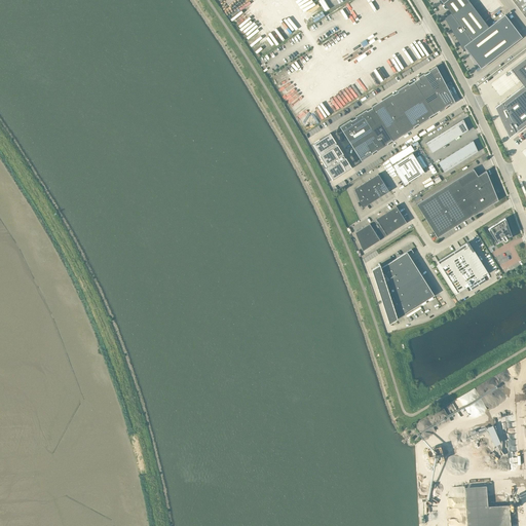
[(467,0),(440,0),(451,14),(446,19),(462,47),(464,46),(465,47),(481,69),(522,37),(504,14),(489,27),(467,0)]
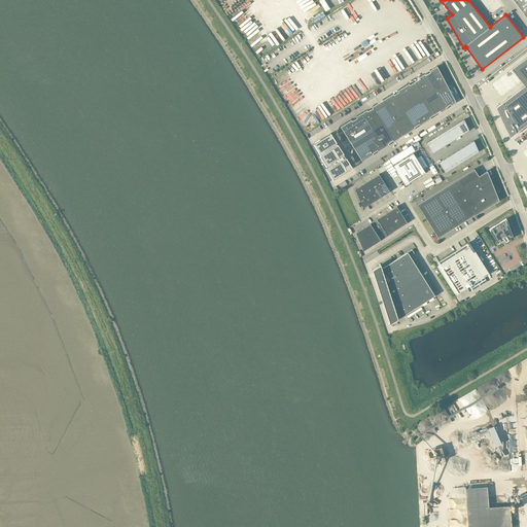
[(524,85),(496,107),(510,138),(526,124),(526,57),(512,69),(524,85)]
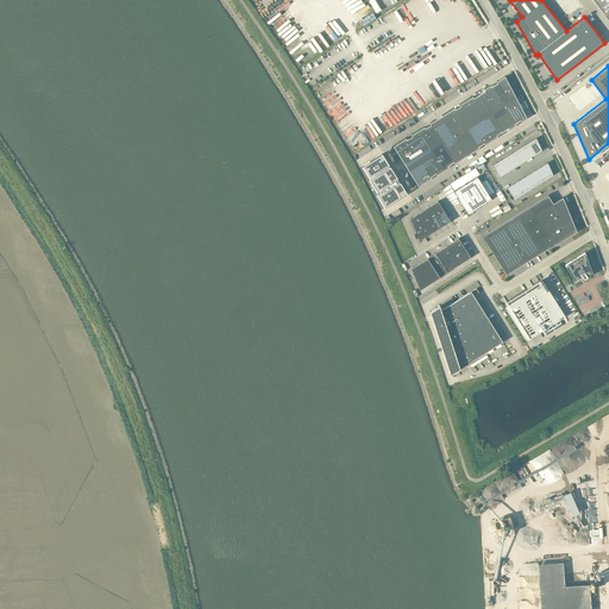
[(454,108),(431,124),(431,125),(443,144),(454,162),(456,163),(479,149),(478,146),(484,144),(485,145),(497,137),(497,136),(508,129),(509,130),(516,125),(515,124),(521,120),(521,123),(527,119),(504,76),(496,82),(497,83),(491,87),(490,86),(484,89),(485,90),(473,99),(472,96),(460,105),(460,106),(456,110),(454,108)]
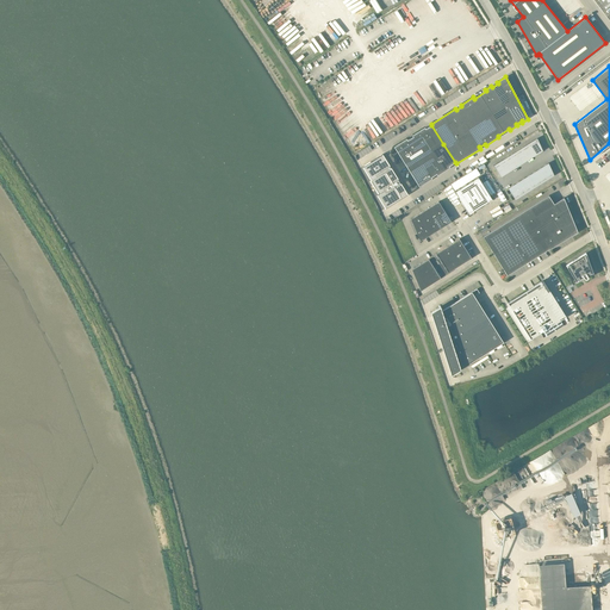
[(398,144),(394,147),(397,151),(416,182),(418,185),(419,187),(431,179),(431,178),(436,174),(437,175),(450,168),(449,166),(455,162),(454,160),(443,144),(431,125),(425,129),(425,128),(422,130),(412,136),(414,137),(408,141),(406,139),(398,144)]
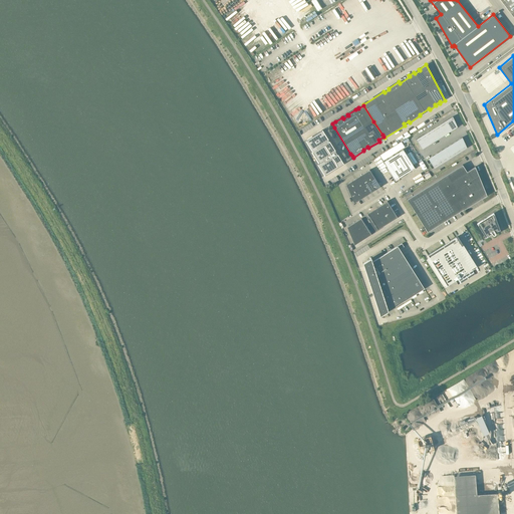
[(450,132),(457,126),(453,116),(444,121),(447,125),(450,132)]
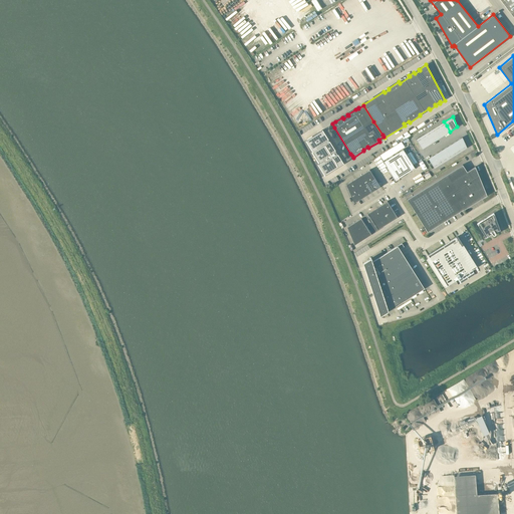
[(450,132),(447,125),(444,121),(440,124),(446,135),(450,132)]
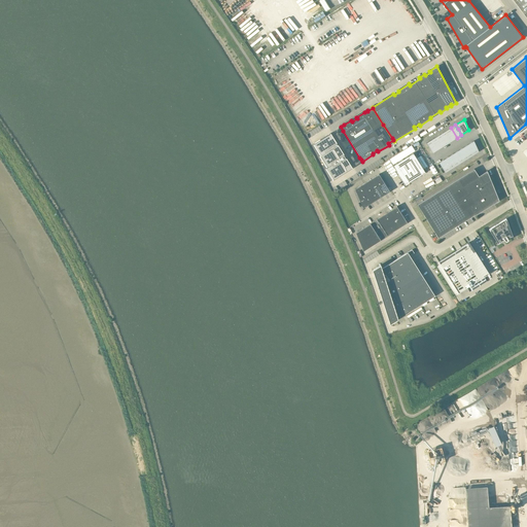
[(452,141),(457,138),(451,128),(446,131),(452,141)]
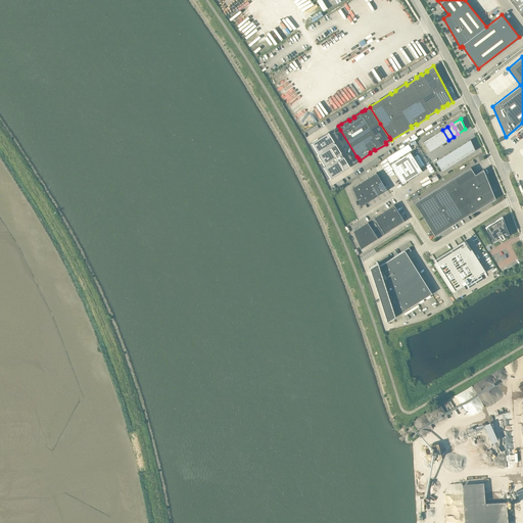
[(443,143),(448,140),(442,130),(437,133),(443,143)]
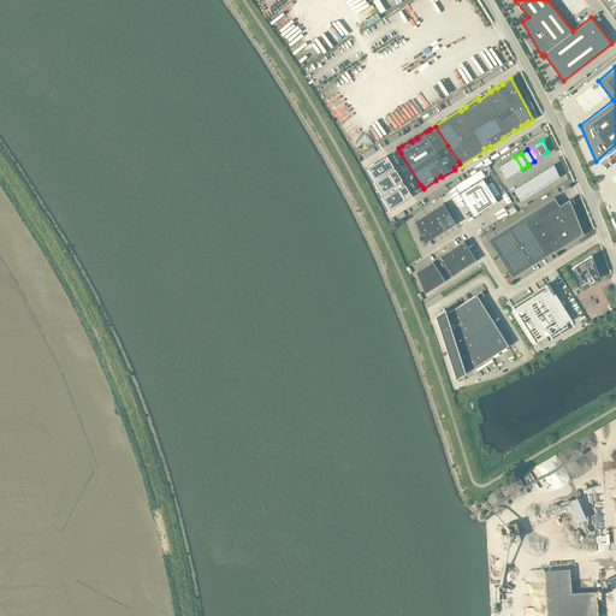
[(386,155),(367,167),(375,181),(374,182),(383,195),(381,196),(391,209),(412,196),(386,155)]
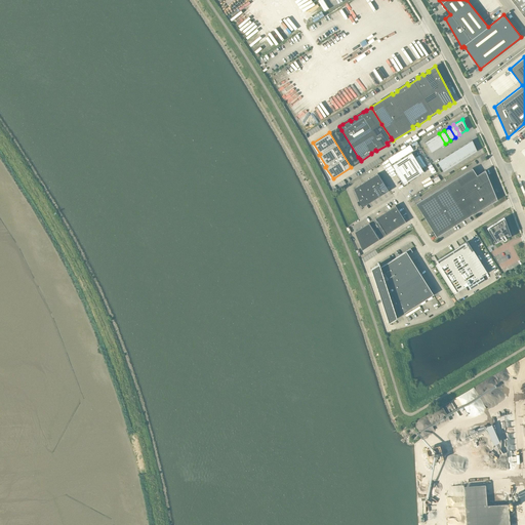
[(441,147),(445,144),(439,133),(435,136),(441,147)]
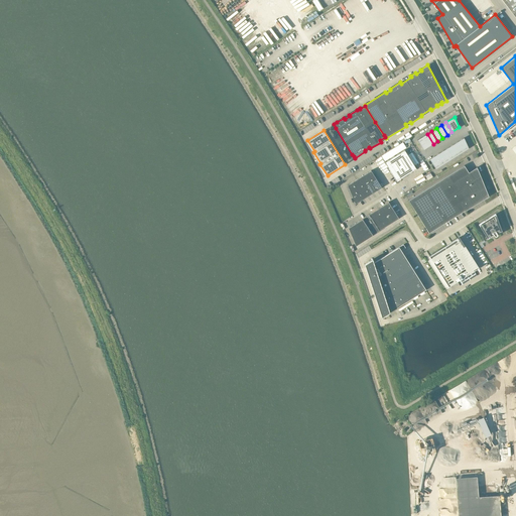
[(428,147),(433,144),(427,134),(422,137),(428,147)]
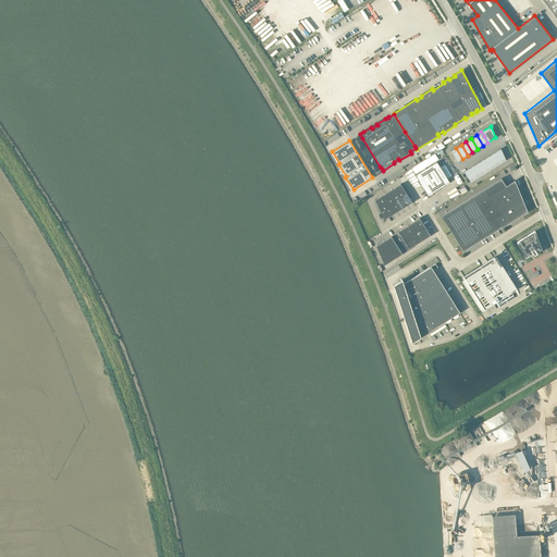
[(457,161),(462,159),(456,148),(450,151),(457,161)]
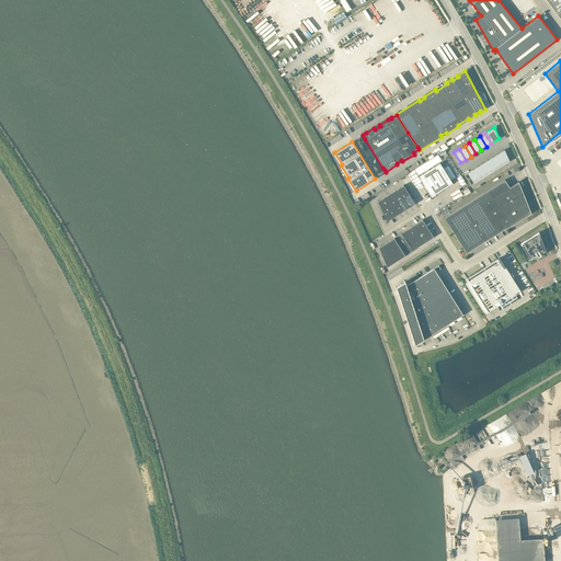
[(504,164),(510,161),(504,150),(497,153),(504,164)]
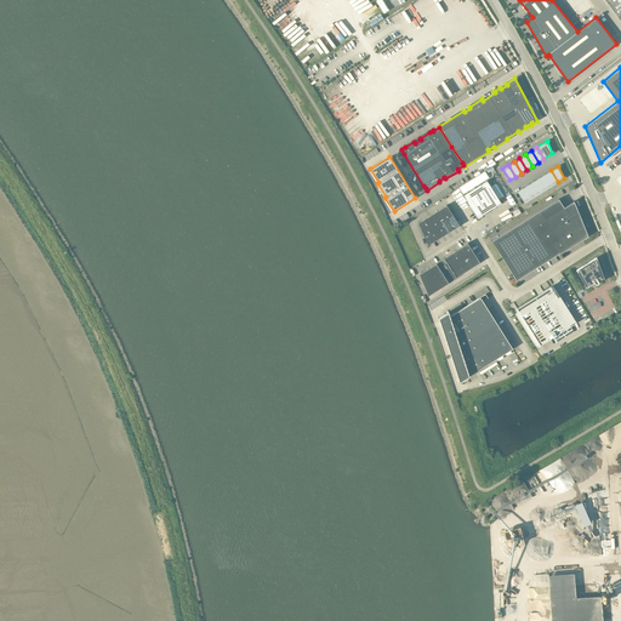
[(553,186),(558,182),(551,170),(546,174),(553,186)]
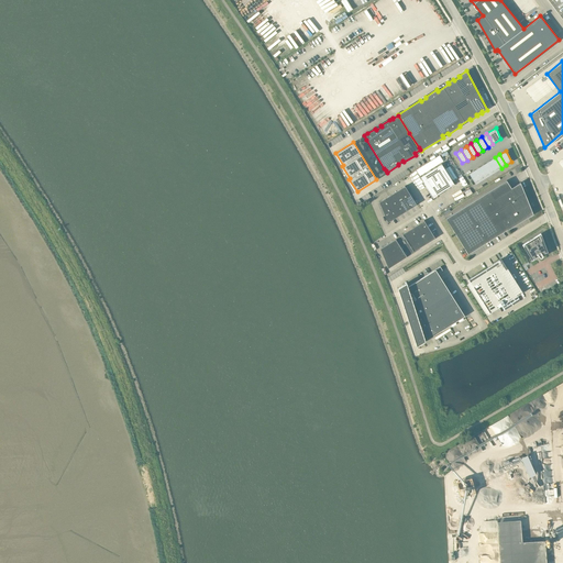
[(496,172),(501,168),(495,157),(489,161),(496,172)]
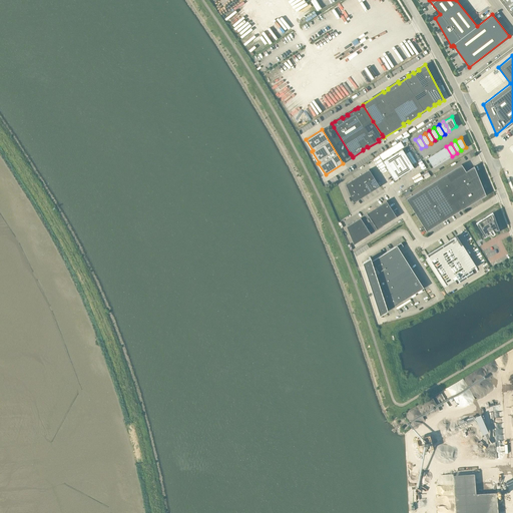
[(447,159),(452,156),(446,146),(441,149),(447,159)]
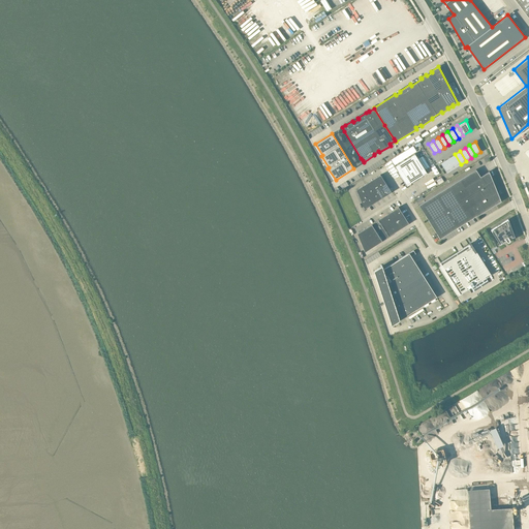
[(398,173),(401,178),(406,185),(407,186),(411,183),(427,173),(414,154),(395,166),(399,173),(398,173)]
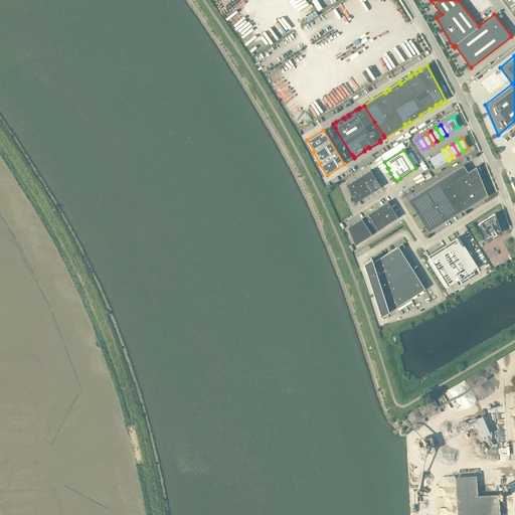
[(445,163),(449,160),(443,150),(439,153),(445,163)]
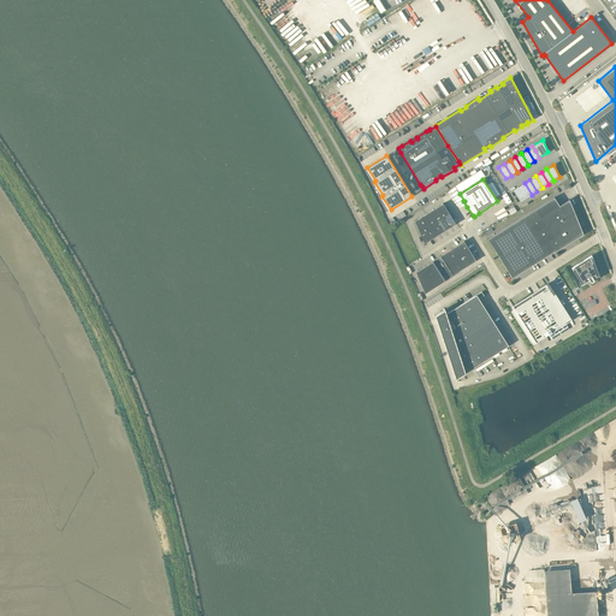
[(526,199),(532,195),(525,183),(519,187),(526,199)]
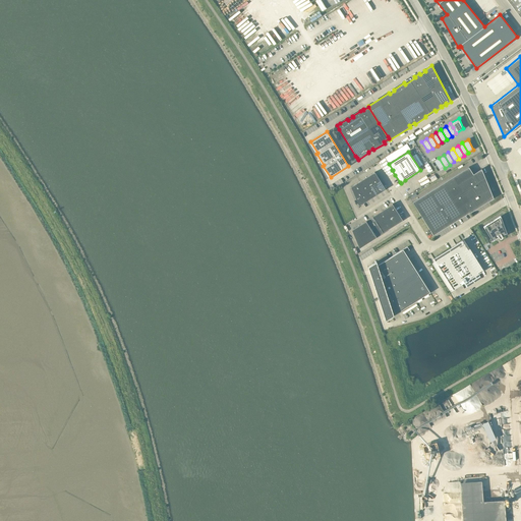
[(440,171),(445,168),(439,158),(433,161),(440,171)]
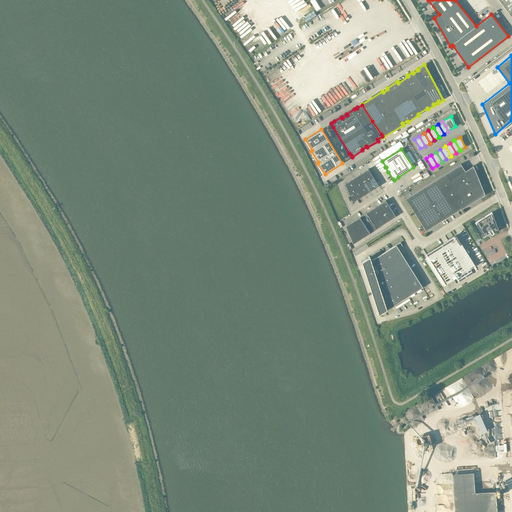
[(455,168),(406,199),(426,231),(479,197),(482,195),(485,194),(477,175),(473,166),(460,175),(455,169),(455,168)]
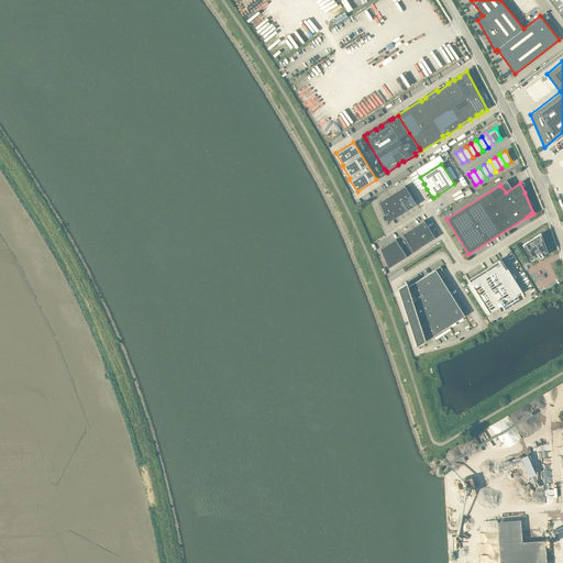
[(405,186),(379,203),(388,222),(417,205),(405,186)]
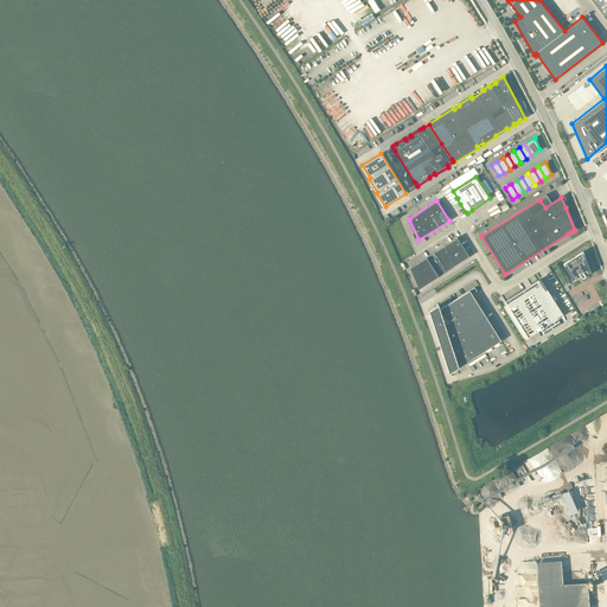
[(457,237),(411,267),(421,287),(470,256),(457,237)]
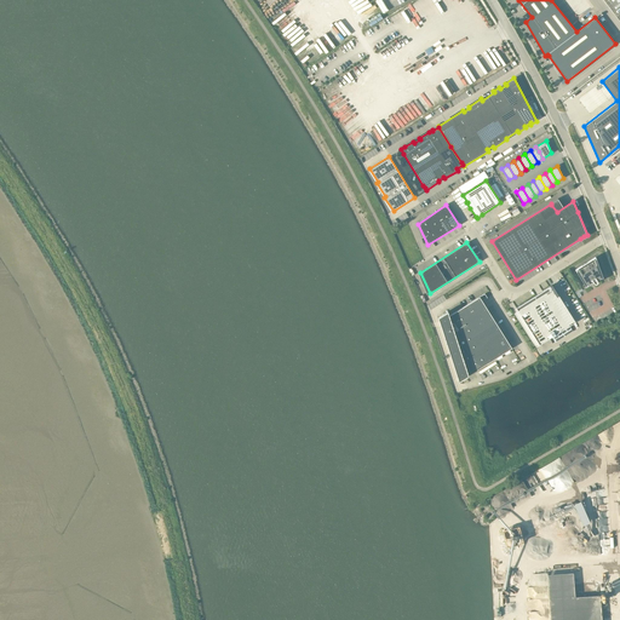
[(596,280),(603,277),(596,257),(575,270),(585,286),(589,283),(590,285),(593,282),(593,283),(595,283),(596,283),(597,283),(597,282),(597,281),(596,280)]
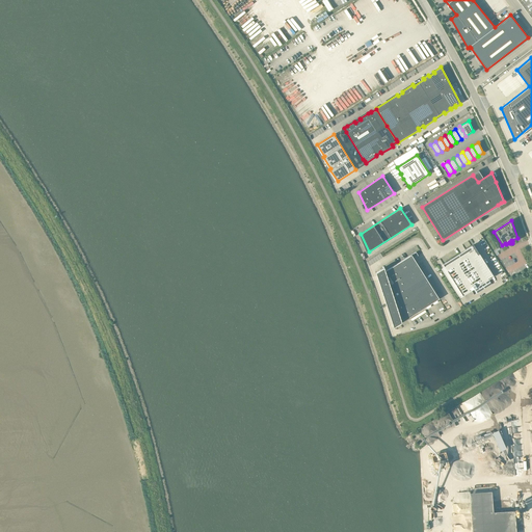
[(474,244),(443,264),(462,296),(494,276),(474,244)]
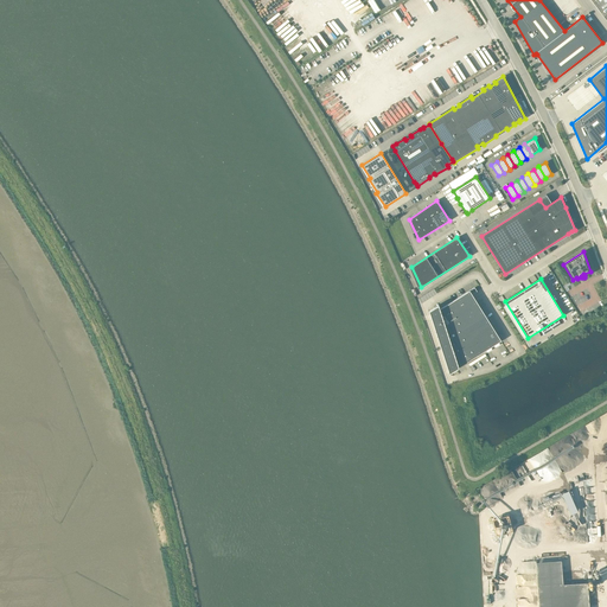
[(474,287),(440,310),(439,305),(428,311),(430,315),(449,374),(500,340),(472,294),(477,292),(474,287)]
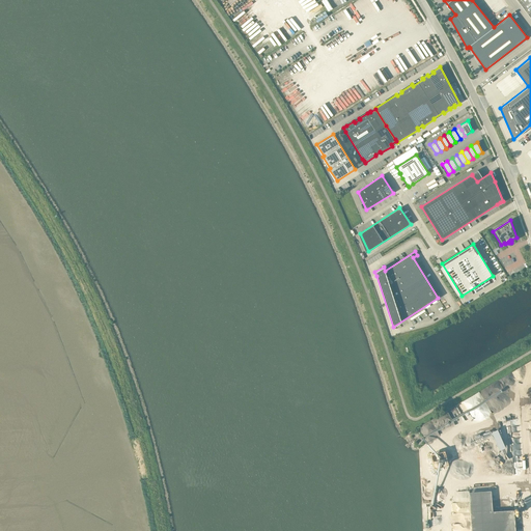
[(468,491),(470,530),(514,530),(513,509),(493,510),(491,490),(471,492),(470,491),(468,491)]
